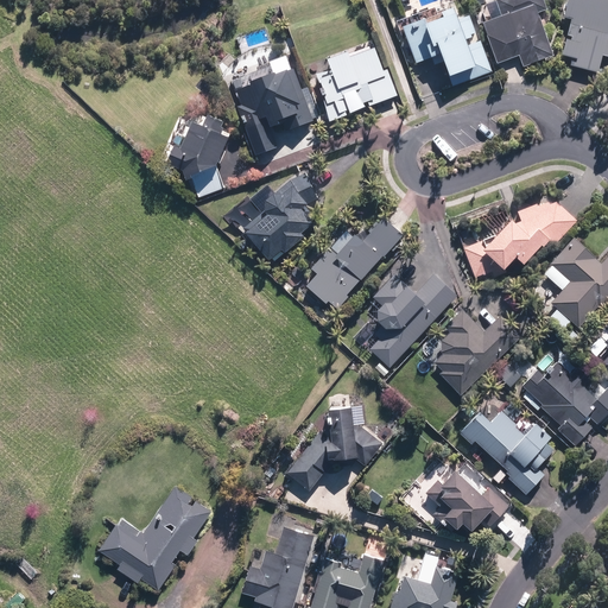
[(553,55),(538,13),(548,8),(543,0),(495,0),(502,16),(482,23),(498,63),(520,55),(524,67),(553,55)]
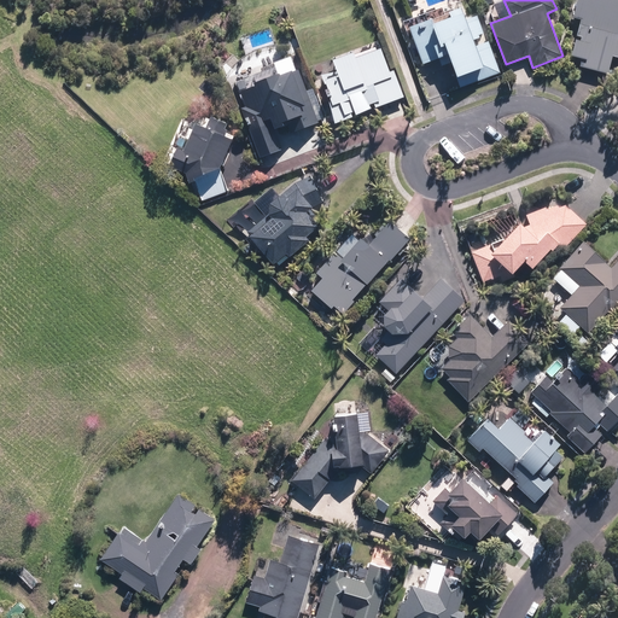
[(577,40),(572,56),(582,58),(581,66),(608,74),(612,57),(617,57),(617,0),(578,0),(575,17),(582,19),(577,36),(582,38),(581,41),(577,40)]
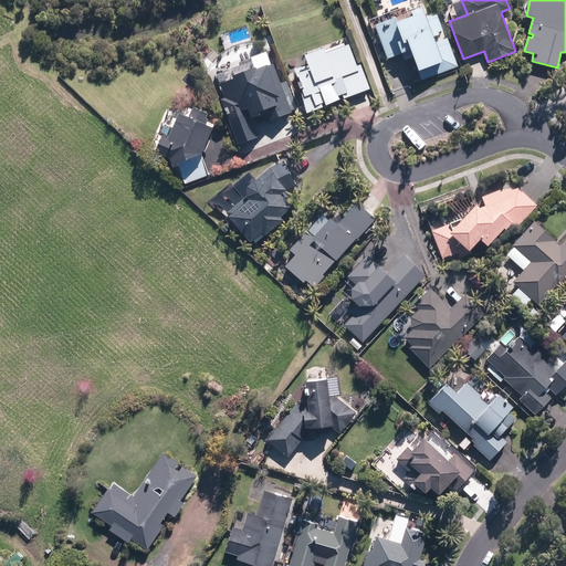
[(375,25),(388,59),(402,53),(405,61),(413,58),(421,80),(459,66),(448,38),(436,42),(433,37),(440,34),(439,32),(443,31),(438,14),(427,19),(422,8),(411,11),(412,12),(397,19),(397,18),(375,25)]
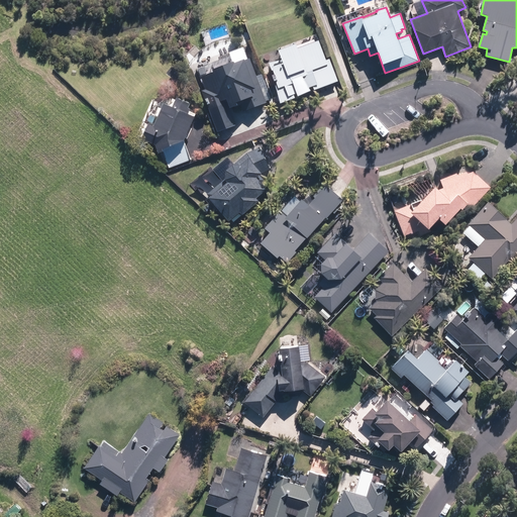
[(275,82),(280,103),(338,81),(330,59),(326,60),(319,40),(298,49),(296,43),(279,50),(283,60),(269,63),(272,71),(273,71),(275,75),(272,76),(275,82)]
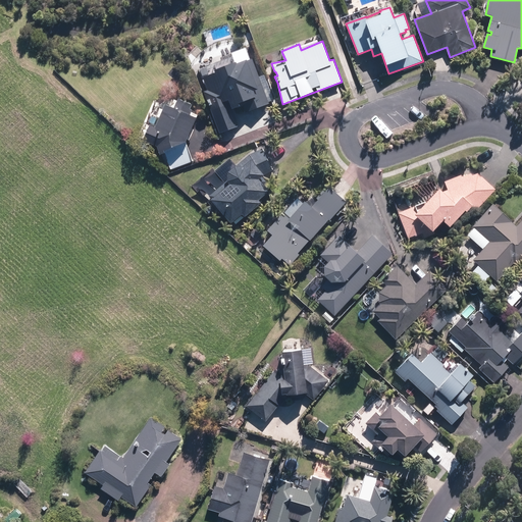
[(263,87),(253,59),(247,61),(247,60),(238,63),(238,62),(215,71),(216,72),(203,77),(208,90),(204,92),(211,112),(230,104),(232,109),(244,105),(246,112),(269,104),(268,101),(269,101),(268,98),(271,97),(266,85),(263,87)]
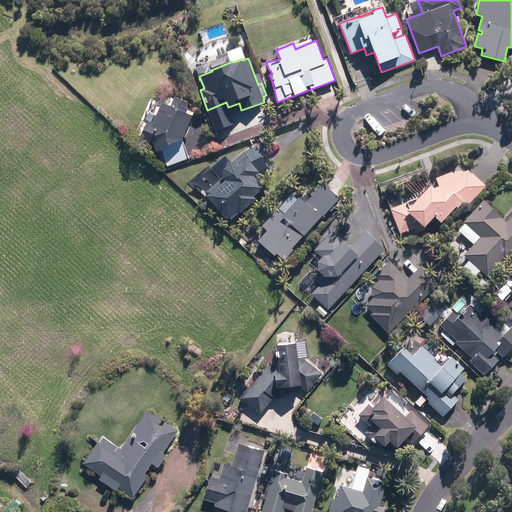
[(186,107),(188,102),(175,96),(171,106),(162,102),(153,125),(147,123),(140,138),(154,144),(157,152),(162,151),(167,166),(189,158),(183,139),(193,116),(186,113),(189,108),(186,107)]
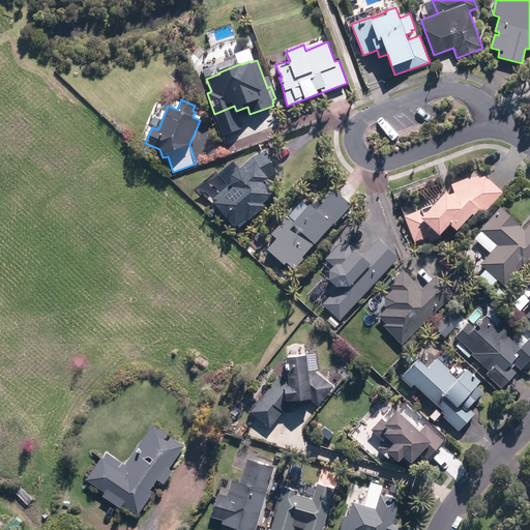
[(277,171),(266,148),(254,154),(241,164),(239,164),(232,170),(231,179),(232,180),(212,196),(234,224),(246,213),(248,216),(276,193),(269,183),(271,182),(266,176),(277,171)]
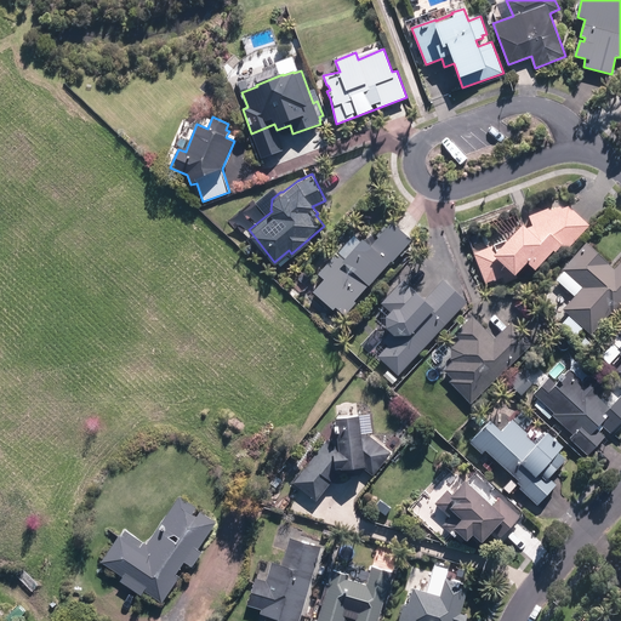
[(590,223),(569,203),(562,206),(560,204),(550,208),(548,205),(529,212),(533,222),(529,223),(524,218),(508,235),(494,241),(473,250),(485,280),(494,277),(495,278),(517,269),(517,268),(528,257),(536,265),(554,245),(557,248),(560,243),(567,249),(590,223)]
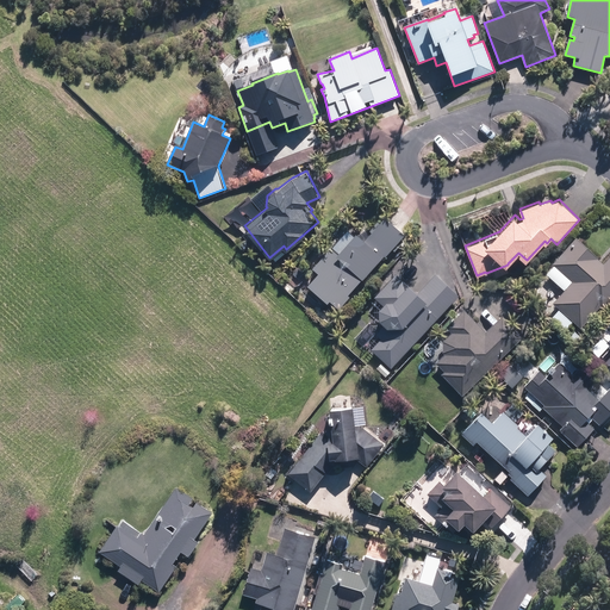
[(318,271),(307,282),(328,300),(330,298),(338,306),(350,293),(349,292),(362,278),(385,254),(386,255),(405,231),(386,215),(369,234),(366,230),(361,235),(356,231),(338,253),(331,246),(313,266),(318,271)]
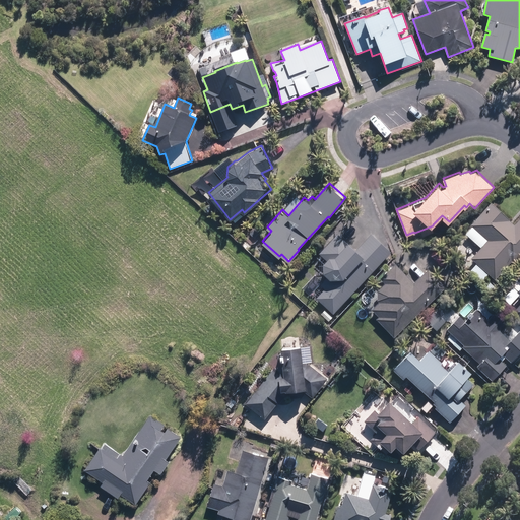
[(519,216),(515,223),(510,219),(511,218),(492,201),(471,223),(488,239),(471,257),(496,278),(512,260),(514,262),(519,255),(519,216)]
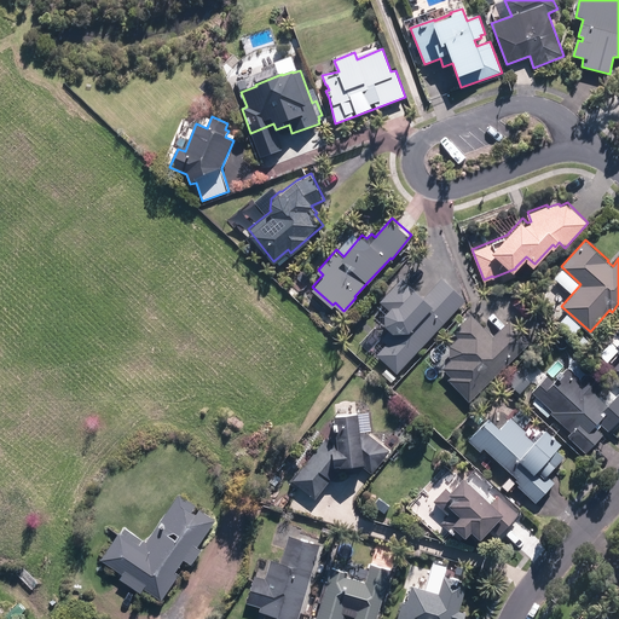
[(376,353),(397,372),(466,299),(443,276),(424,294),(415,285),(414,287),(403,276),(380,300),(388,307),(385,311),(385,322),(391,328),(381,337),(386,342),(376,353)]
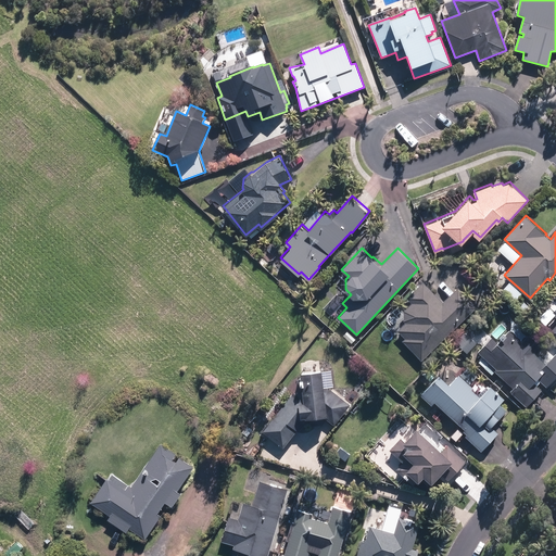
[(402,340),(421,359),(477,305),(458,287),(443,301),(422,281),(407,297),(412,302),(404,310),(404,319),(405,321),(397,329),(405,337),(402,340)]
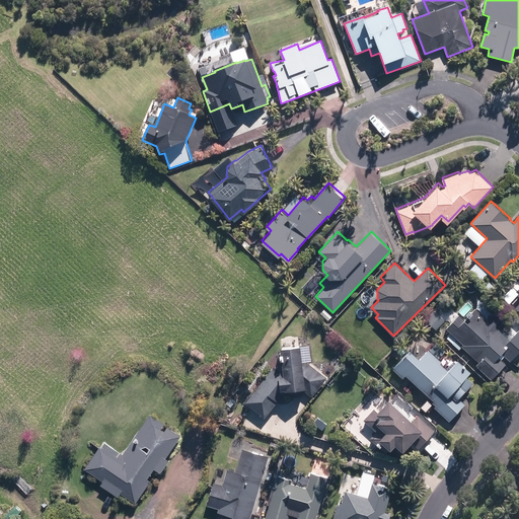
[(324,307),(320,312),(328,319),(332,315),(324,307)]
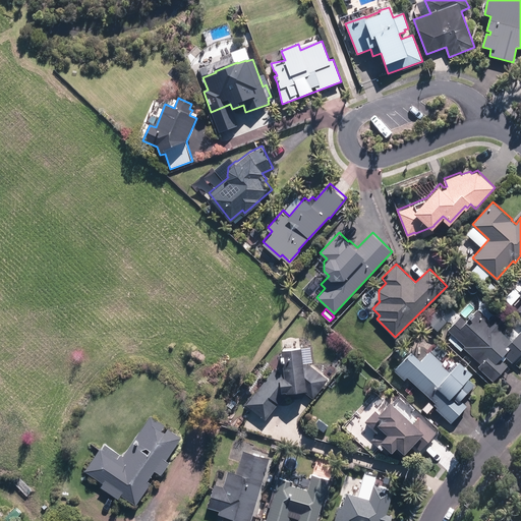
[(453,333),(459,339),(465,344),(463,346),(481,363),(478,366),(494,380),(508,364),(500,357),(512,344),(505,338),(508,336),(503,331),(508,326),(495,313),(488,319),(477,308),(467,320),(461,314),(448,329),(453,333)]
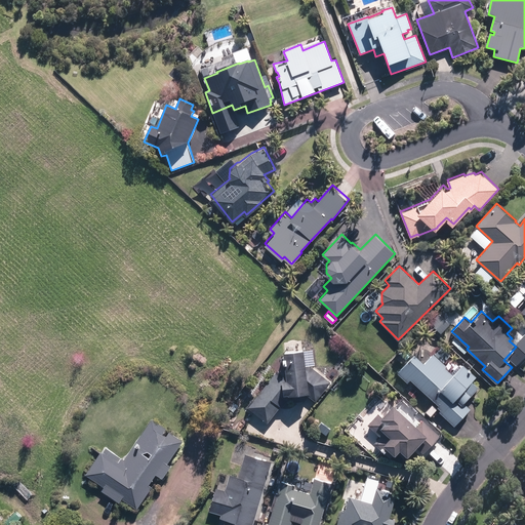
[(442,333),(450,326),(444,320),(437,327),(442,333)]
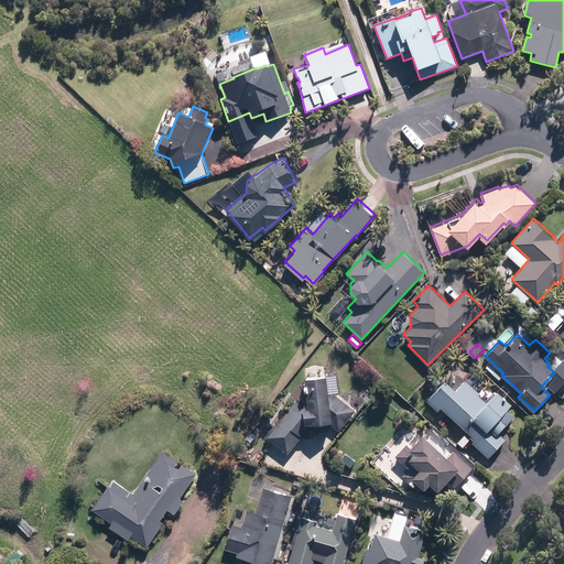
[(491,372),(497,367),(490,360),(486,366),(491,372)]
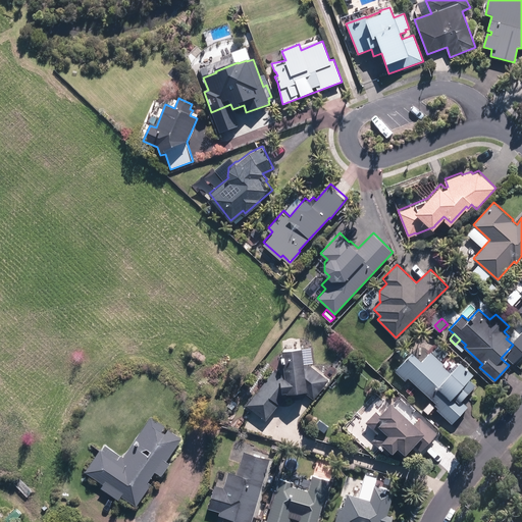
[(304,363),(303,346),(282,347),(284,366),(276,367),(247,404),(266,419),(279,404),(280,404),(290,392),(304,390),(314,398),(328,378),(308,362),(304,363)]
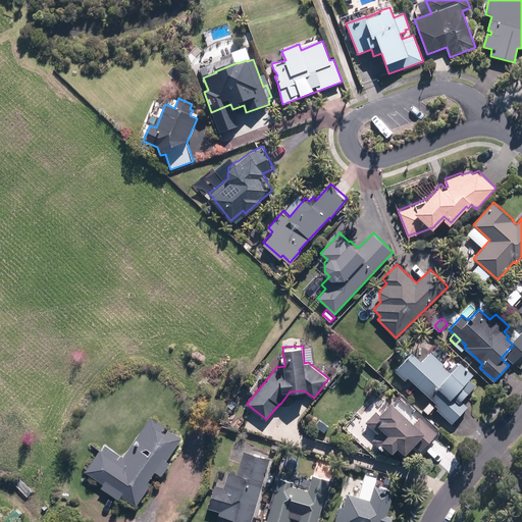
[(422,359),(413,350),(396,369),(406,378),(408,375),(436,401),(435,403),(438,407),(436,409),(452,422),(467,406),(461,400),(476,383),(469,378),(474,373),(461,361),(451,371),(442,364),(445,363),(430,350),(422,359)]
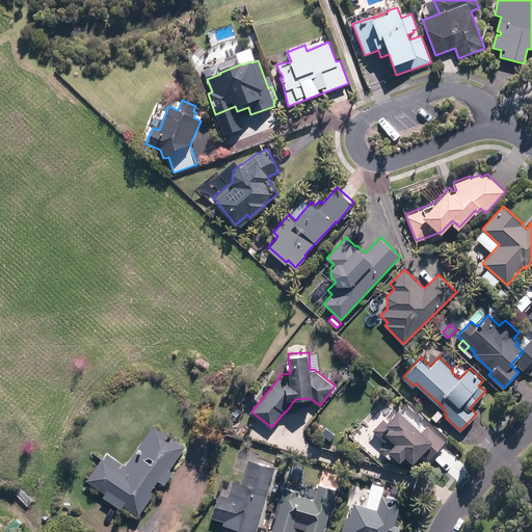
[(419,391),(414,397),(420,402),(425,397),(419,391)]
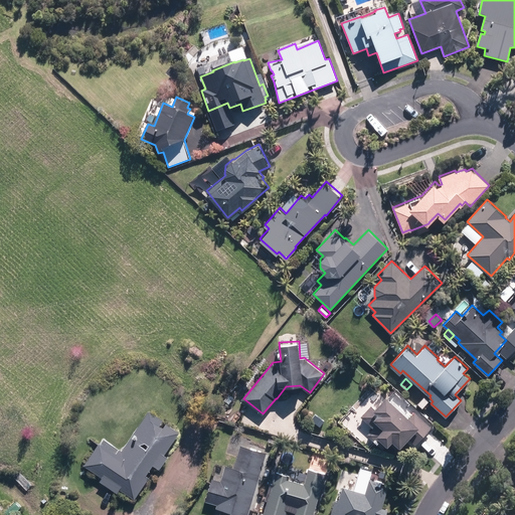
[(409,416),(386,394),(374,407),(371,404),(360,415),(373,426),(367,434),(383,449),(386,444),(387,445),(392,439),(399,446),(407,437),(415,445),(432,426),(414,410),(409,416)]
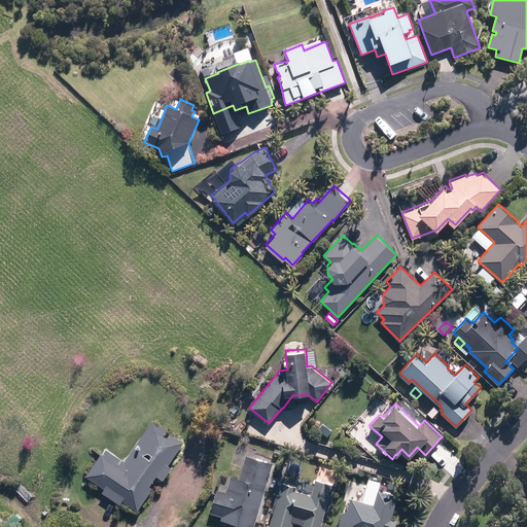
[(166,436),(163,434),(167,429),(151,419),(124,461),(120,459),(118,462),(102,451),(85,475),(104,488),(102,491),(119,503),(123,499),(137,510),(152,488),(149,485),(156,475),(163,479),(171,467),(168,464),(183,442),(169,431),(166,436)]
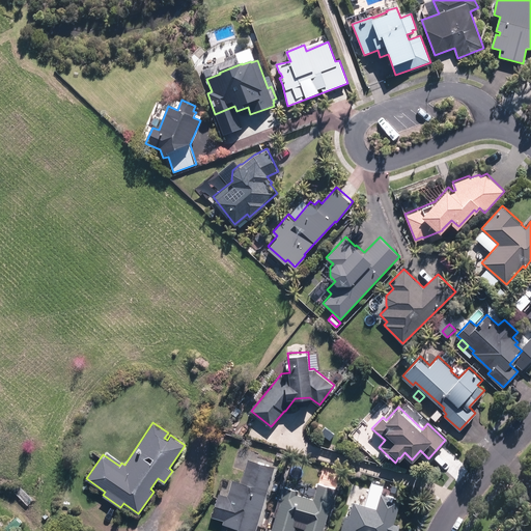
[(277,450),(276,456),(283,458),(285,453),(277,450)]
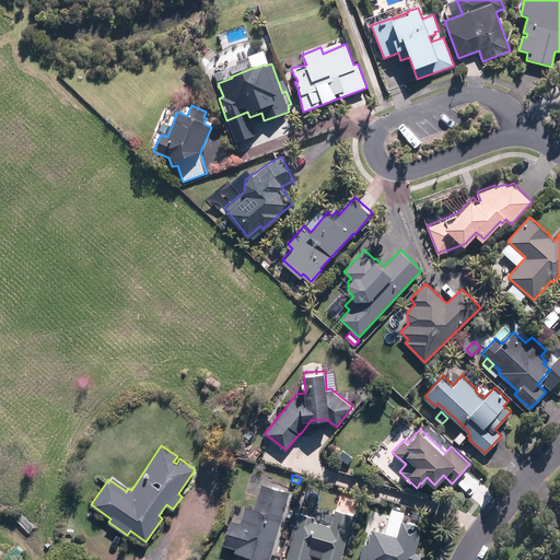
[(269,559),(289,491),(261,483),(255,506),(245,504),(241,522),(231,518),(223,544),(236,547),(235,551),(241,552),(238,559),(269,559)]
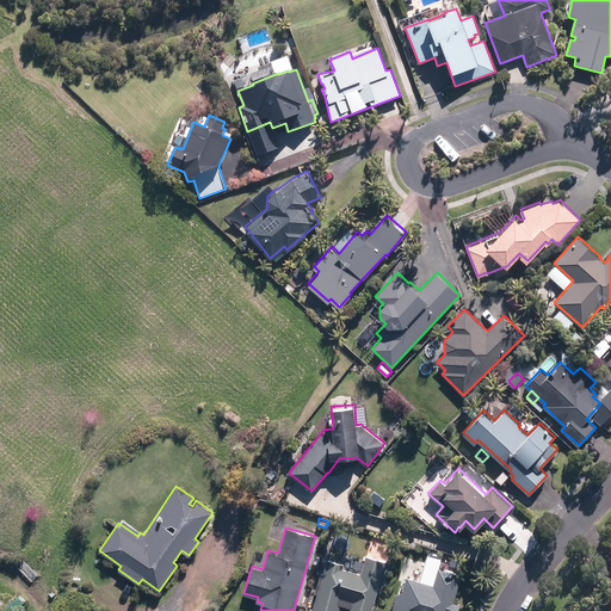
[(370,610),(386,561),(365,555),(360,573),(343,567),(344,562),(327,557),(312,610),(338,610),(340,604),(350,606),(349,610),(370,610)]
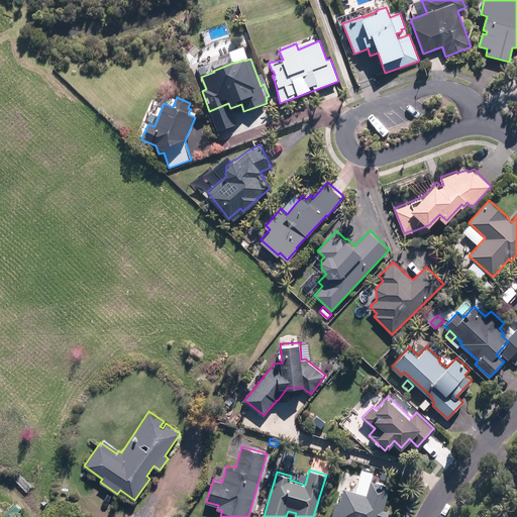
[(21,471),(13,479),(26,493),(34,486),(21,471)]
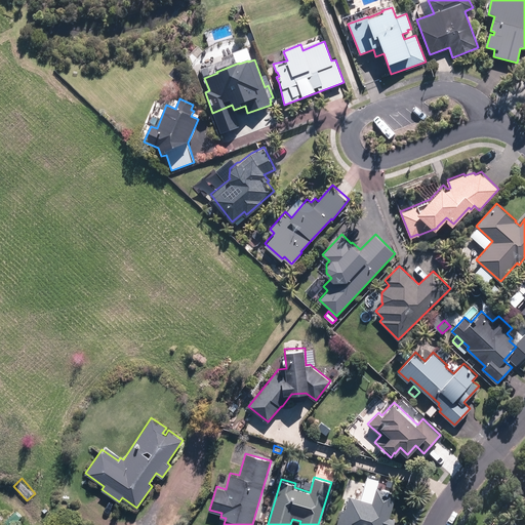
[(390,517),(397,493),(376,487),(372,501),(349,494),(345,510),(341,509),(336,524),(393,524),(396,519),(390,517)]
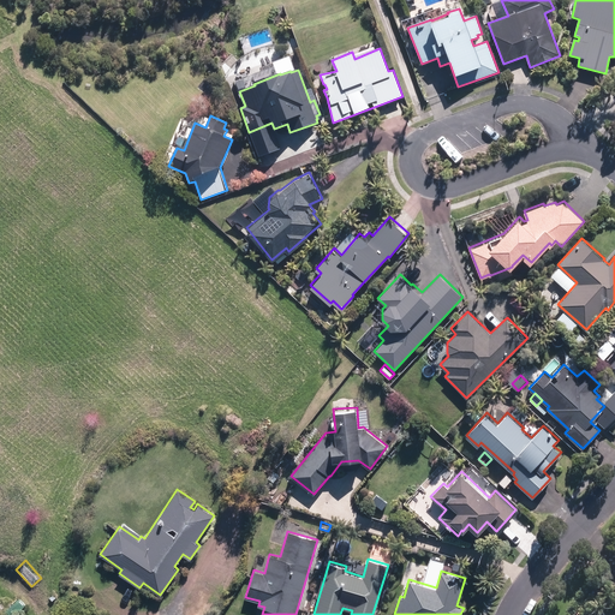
[(21,614),(23,614),(30,608),(22,598),(6,611),(9,614),(21,614)]
